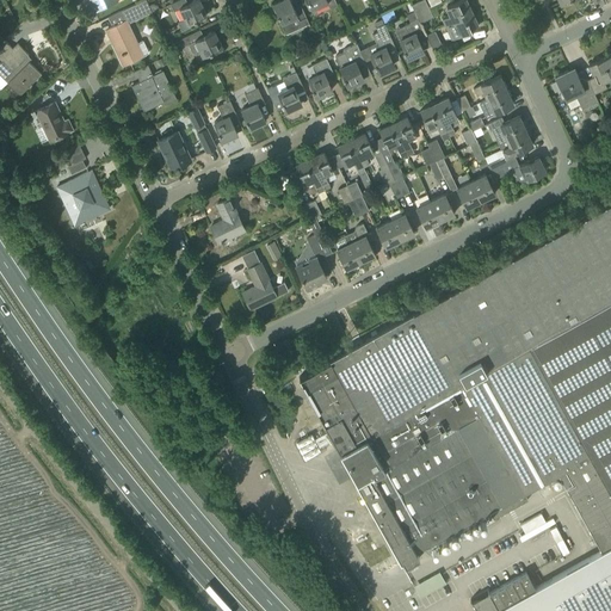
[(90,0),(96,11),(103,7),(113,2),(117,1),(117,0),(90,0)]
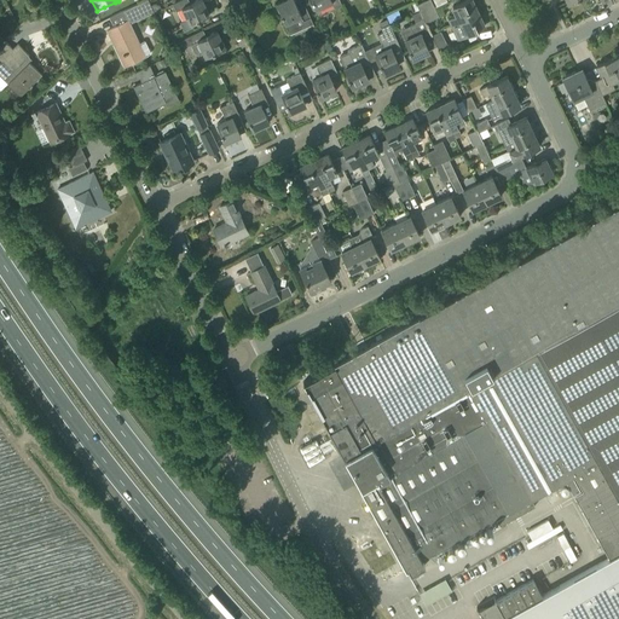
[(148,0),(145,0),(123,11),(127,18),(129,22),(152,12),(148,0)]
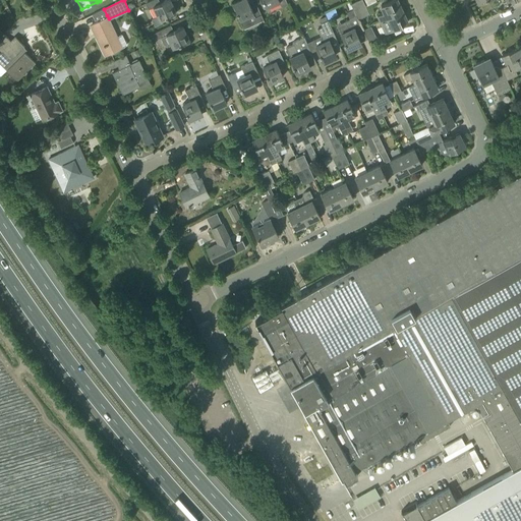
[(160,20),(168,16),(167,16),(176,11),(170,0),(166,0),(160,3),(158,0),(152,0),(148,2),(145,3),(148,9),(153,7),(157,16),(151,18),(155,25),(161,22),(160,20)]
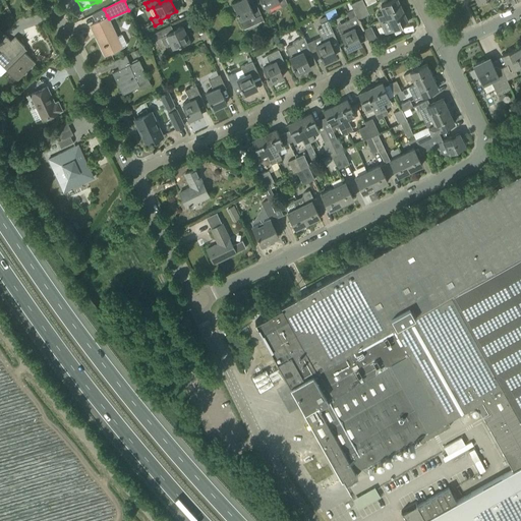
[(263,19),(259,13),(255,4),(250,6),(246,0),(238,0),(232,3),(236,11),(236,12),(243,29),(263,19)]
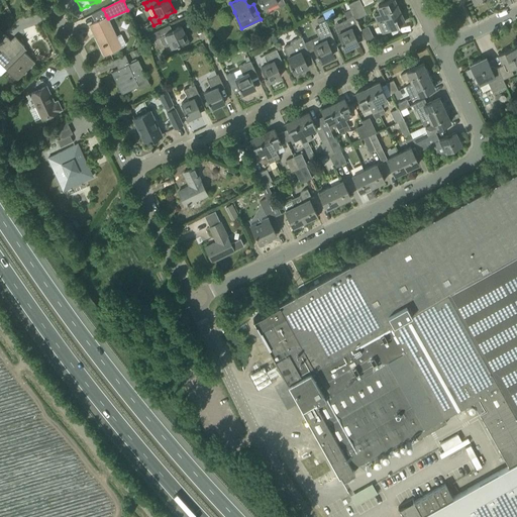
[(285,4),(283,0),(260,0),(264,8),(277,2),(279,7),(285,4)]
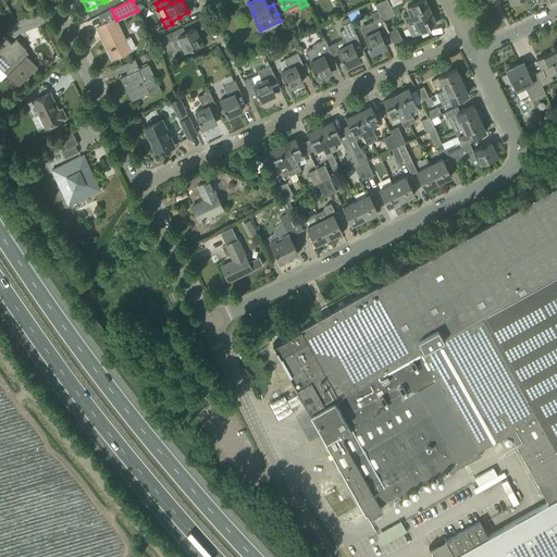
[(383,0),(374,4),(379,13),(391,7),(387,0),(383,0)]
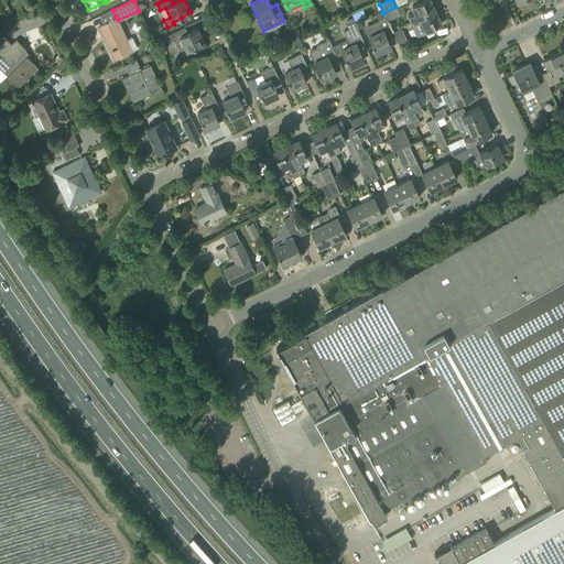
[(411,22),(434,11),(429,0),(424,0),(412,6),(415,13),(409,17),(411,22)]
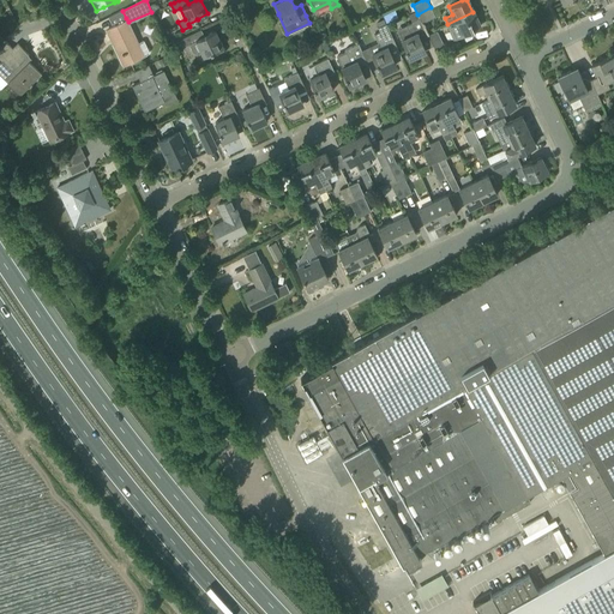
[(417,14),(420,19),(421,24),(435,17),(431,7),(417,14)]
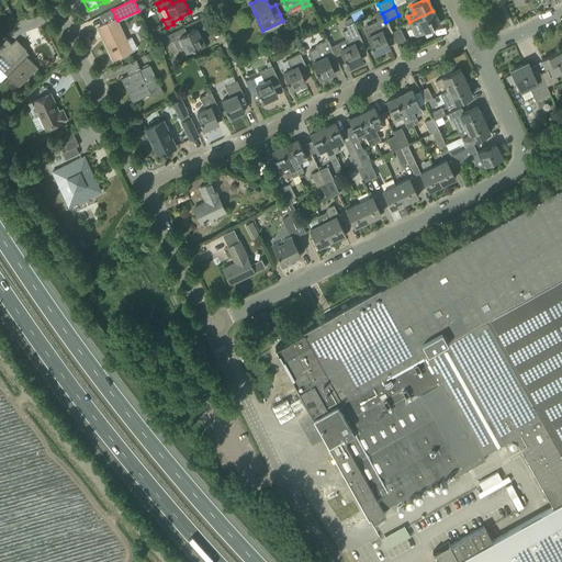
[(409,22),(413,29),(416,35),(439,24),(433,11),(409,22)]
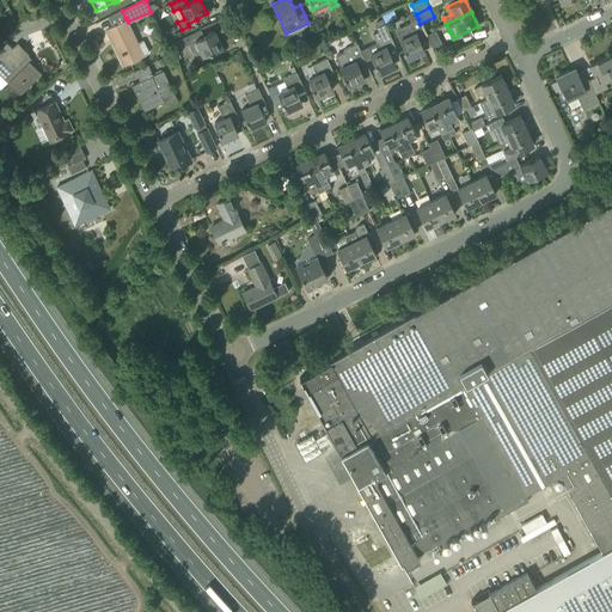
[(424,34),(420,24),(418,19),(404,25),(407,29),(397,34),(401,40),(403,44),(404,49),(403,49),(408,59),(423,51),(417,37),(424,34)]
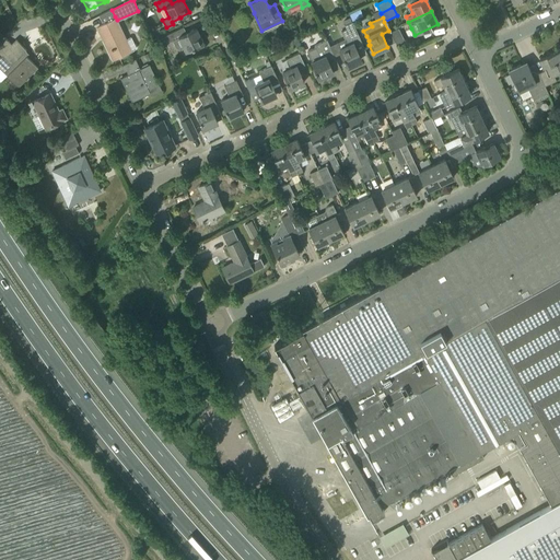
[(100,25),(96,27),(103,42),(112,60),(121,56),(127,54),(136,49),(136,47),(131,37),(130,36),(126,39),(117,21),(113,22),(109,24),(107,21),(100,25)]
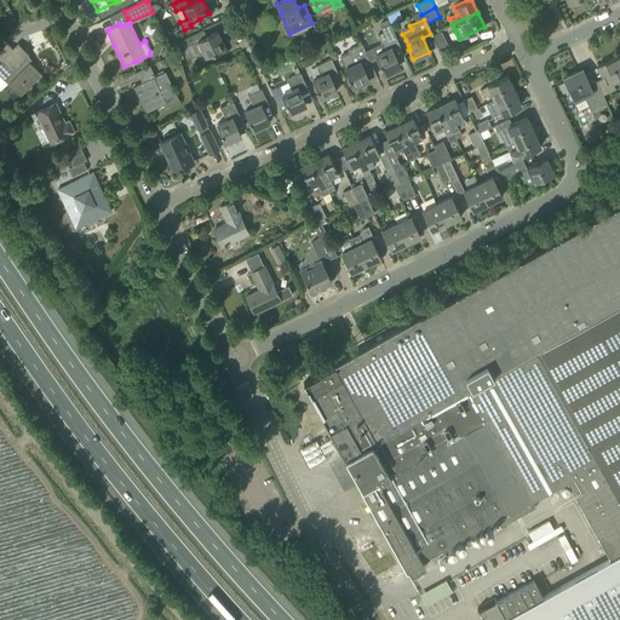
[(378,35),(384,50),(375,53),(379,63),(379,64),(383,73),(400,65),(394,52),(401,49),(389,23),(382,28),(384,32),(378,35)]
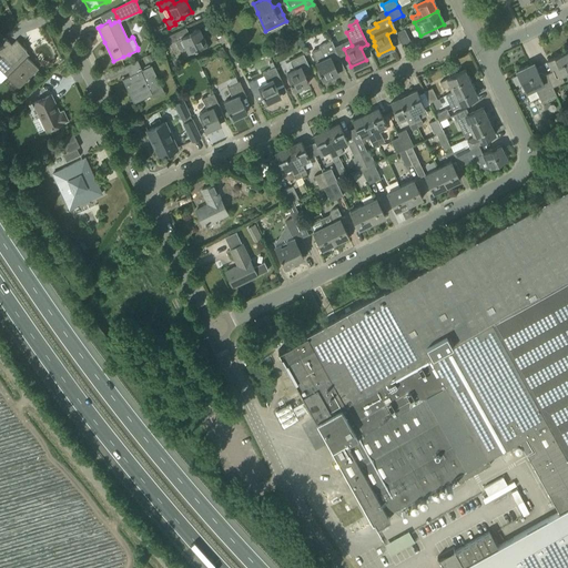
[(183,49),(185,48),(188,52),(198,48),(196,48),(206,43),(200,28),(189,33),(185,28),(169,36),(172,42),(175,40),(179,48),(183,49)]
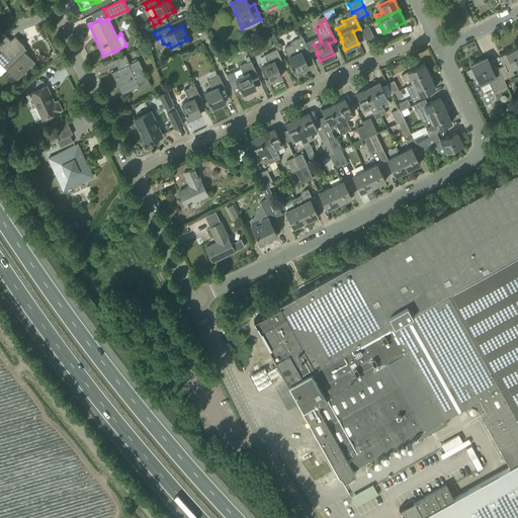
[(373,37),(369,28),(368,26),(360,29),(366,40),(373,37)]
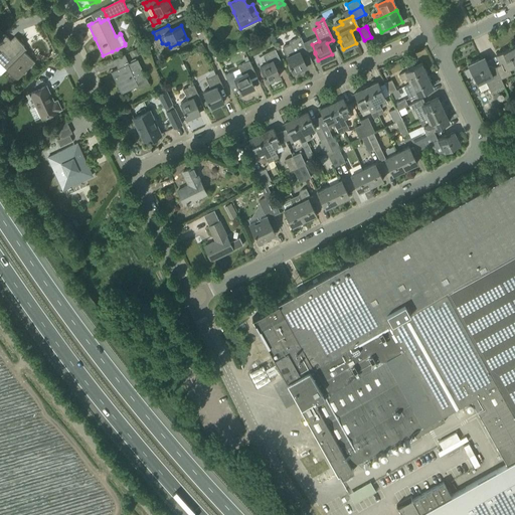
[(265,30),(256,33),(259,38),(268,35),(265,30)]
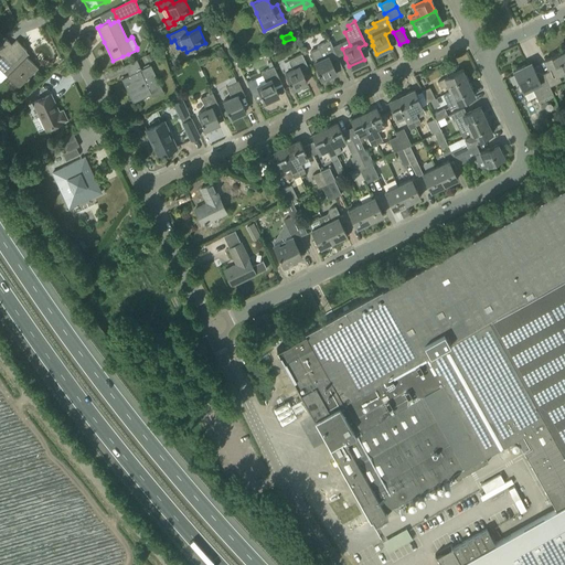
[(18,87),(30,76),(38,68),(23,53),(27,50),(17,40),(11,44),(7,40),(0,45),(0,68),(7,75),(18,87)]
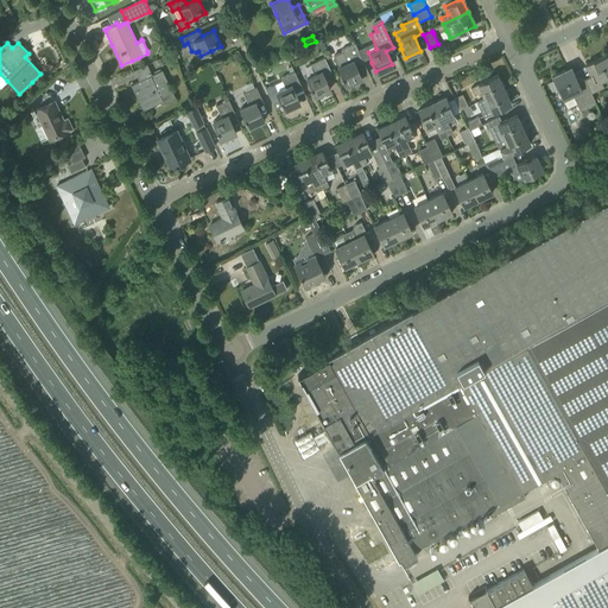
[(337,67),(340,71),(342,76),(341,76),(346,86),(361,78),(355,64),(362,61),(354,43),(341,49),(342,52),(334,56),(339,65),(337,67)]
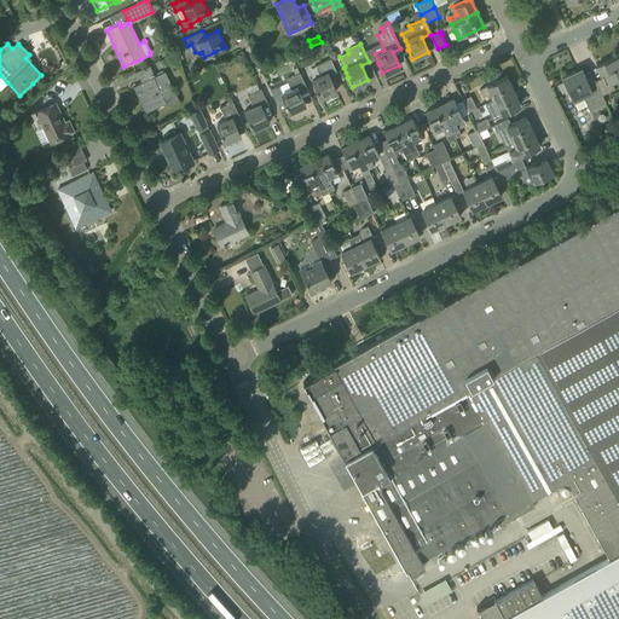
[(595,81),(602,96),(614,90),(611,82),(618,77),(618,55),(596,65),(602,77),(595,81)]
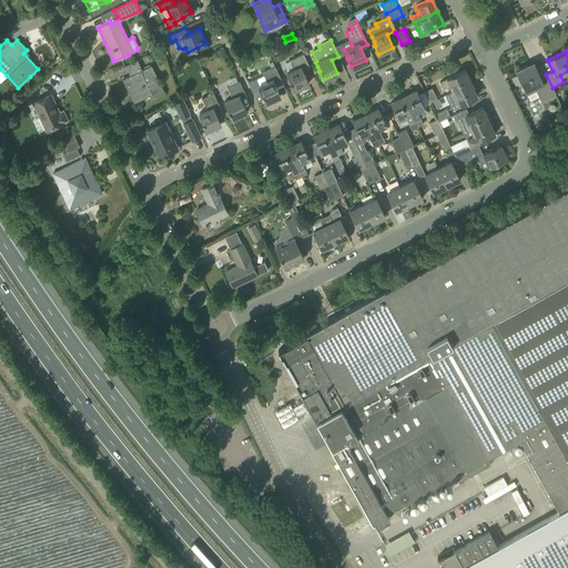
[(310,68),(305,57),(303,53),(291,60),(295,69),(286,72),(291,81),(290,82),(293,90),(308,83),(303,70),(310,68)]
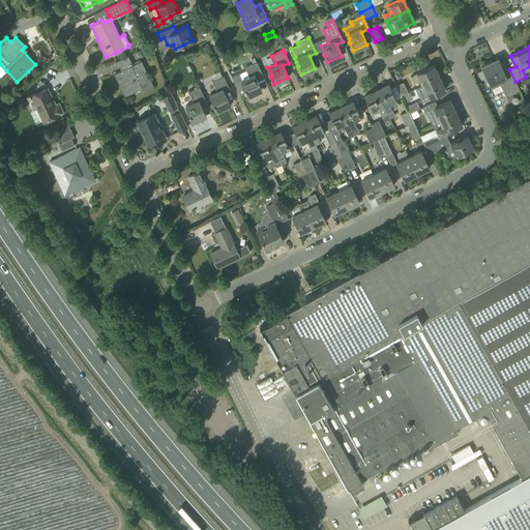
[(123,69),(114,74),(124,96),(125,96),(129,93),(130,92),(129,92),(141,87),(142,90),(152,85),(141,61),(133,65),(127,56),(124,57),(115,62),(118,67),(121,65),(123,69)]
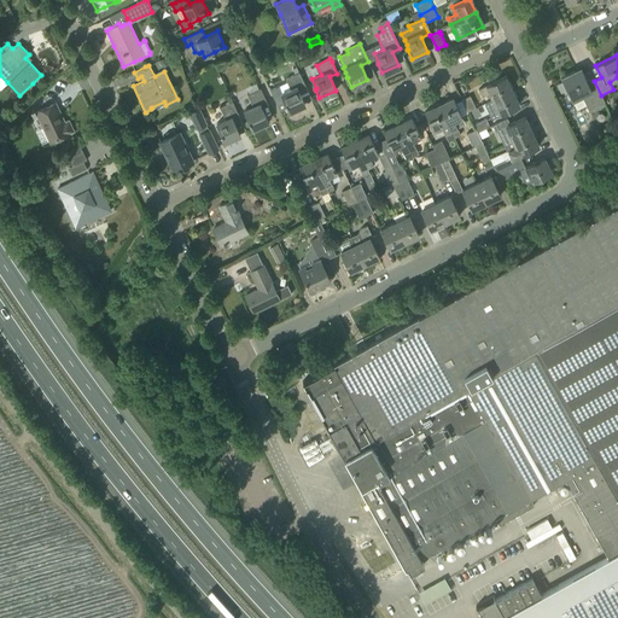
[(588,79),(586,80),(581,69),(560,77),(571,100),(582,95),(588,110),(592,108),(604,101),(601,95),(594,81),(592,81),(592,80),(588,79)]
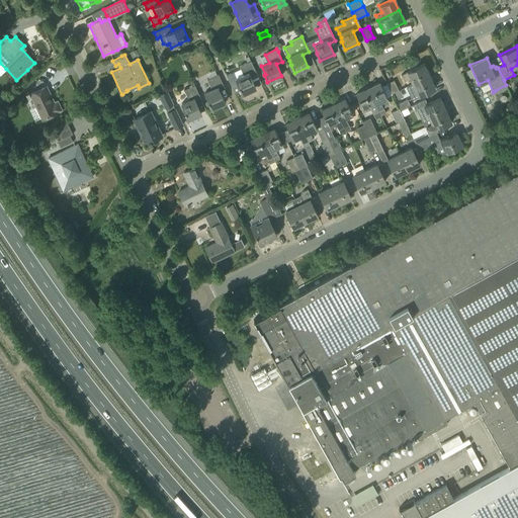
[(226,76),(234,93),(240,90),(242,94),(255,88),(251,79),(258,76),(251,61),(247,63),(239,66),(240,69),(226,76)]
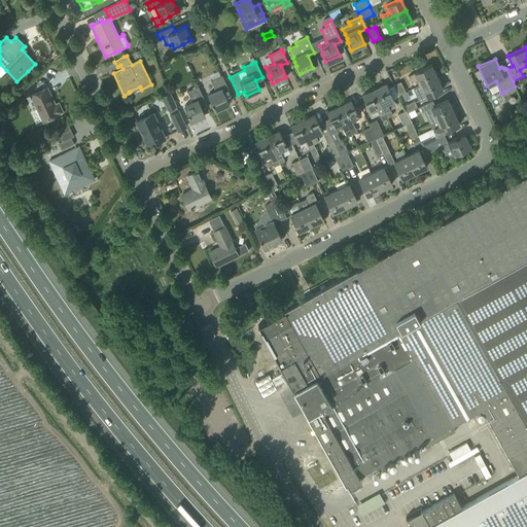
[(436,77),(430,65),(408,76),(411,82),(417,79),(420,84),(436,77)]
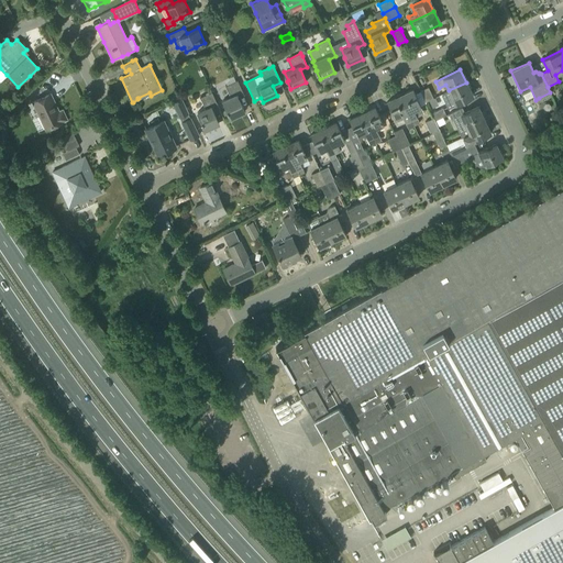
[(227,85),(225,86),(231,97),(222,101),(227,109),(225,109),(230,118),(244,111),(238,99),(244,96),(236,80),(235,81),(233,76),(224,79),(227,85)]
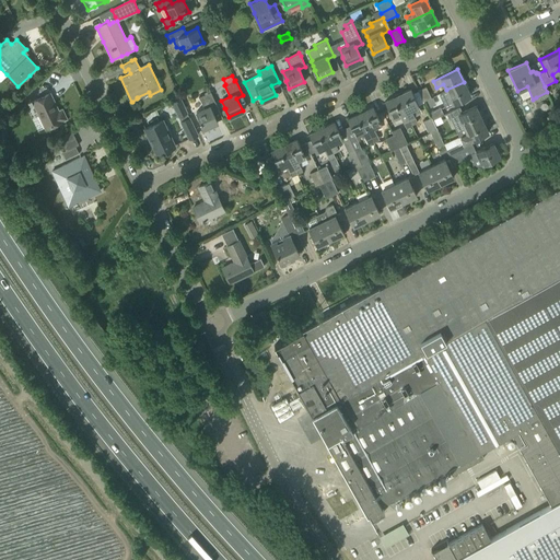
[(424,86),(419,77),(413,79),(424,102),(431,98),(426,86),(424,86)]
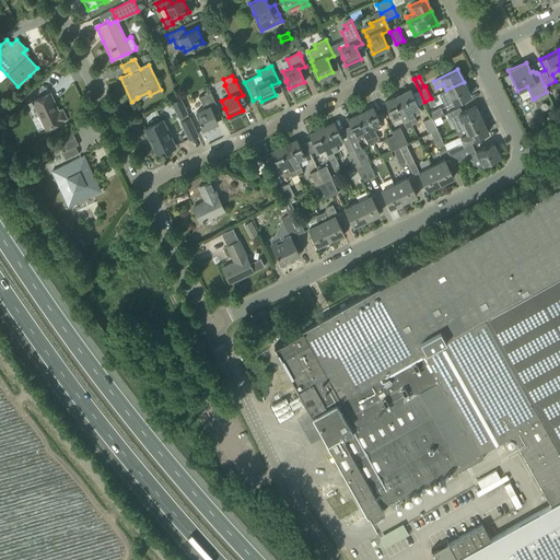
[(470,95),(464,82),(446,90),(450,96),(443,100),(446,106),(470,95)]
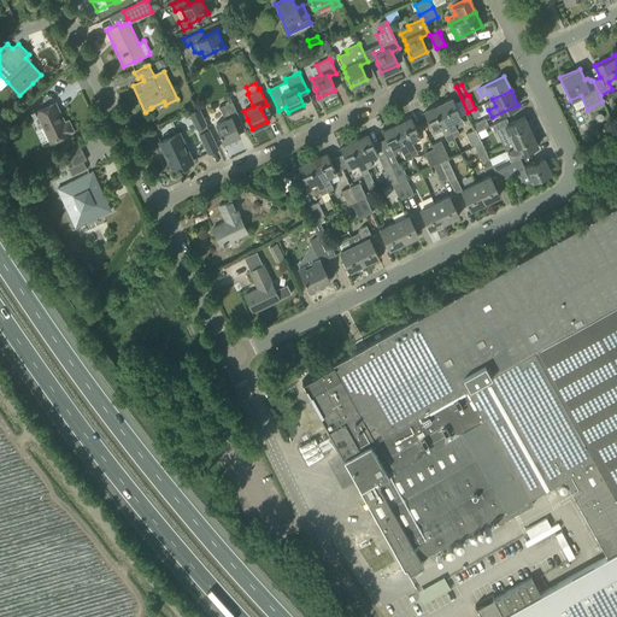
[(453,137),(459,134),(453,121),(460,117),(452,99),(438,105),(453,137)]
